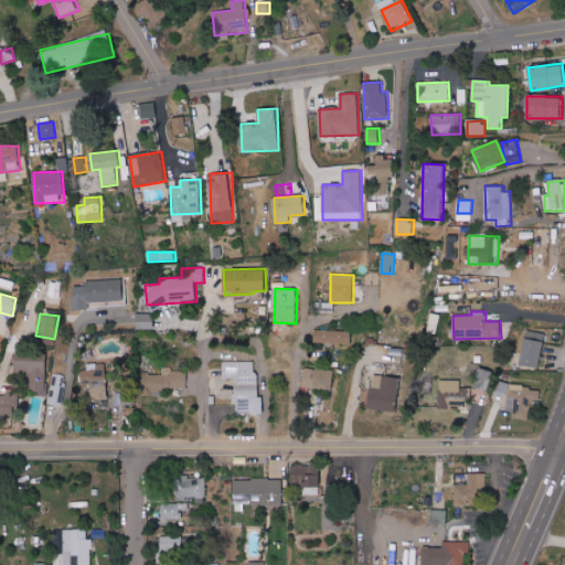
[(439,313),(429,313),(428,331),(438,332),(439,313)]
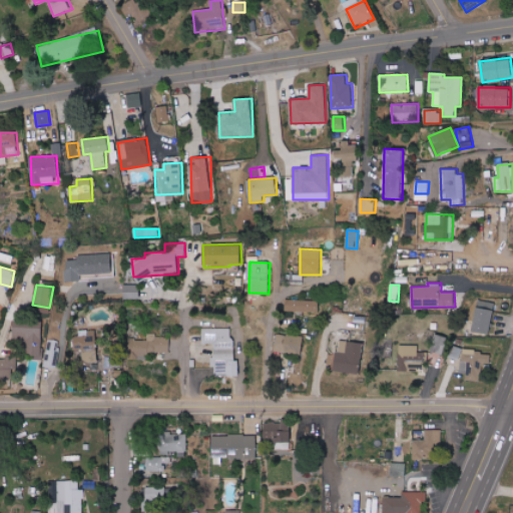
[(320,301),(286,300),(286,312),(319,312),(320,301)]
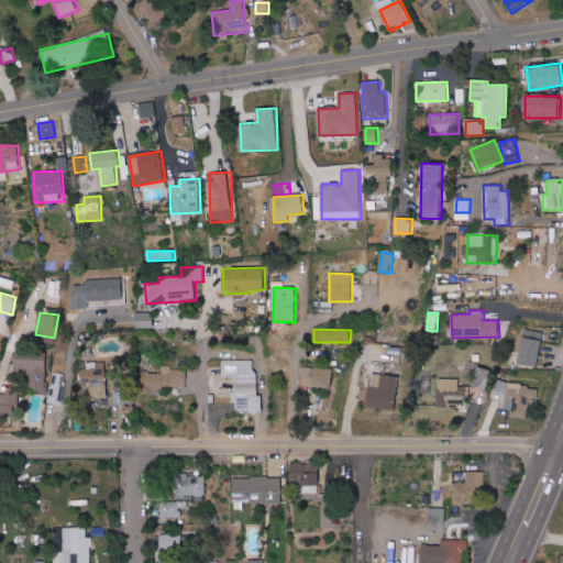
[(537,366),(543,333),(525,329),(518,362),(537,366)]
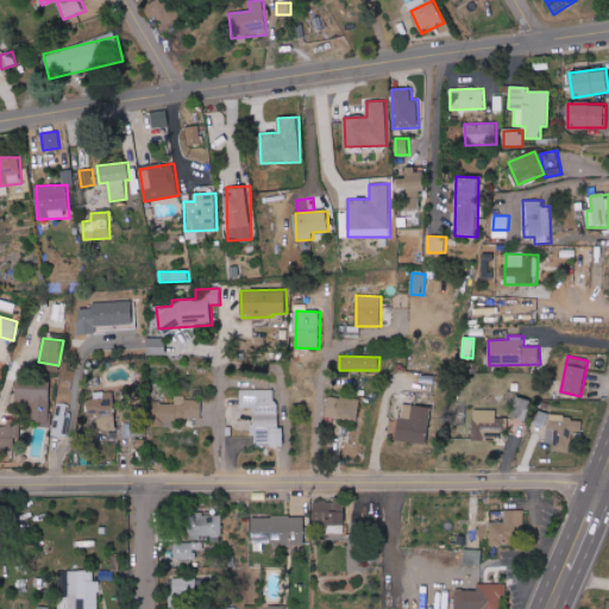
[(50,382),(17,381),(16,402),(32,403),(31,421),(49,422),(50,382)]
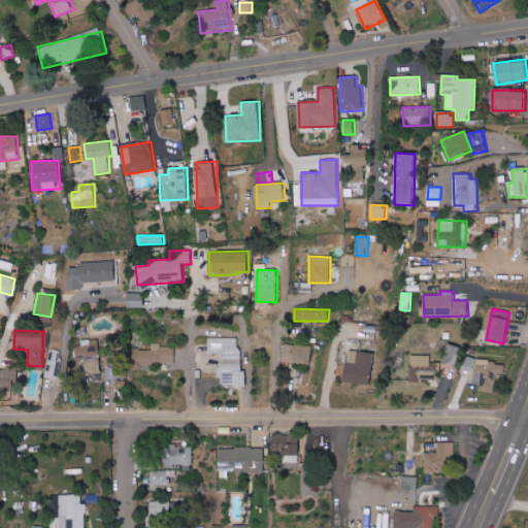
[(208,338),(208,354),(222,354),(222,387),(246,387),(245,370),(240,371),(239,337),(208,338)]
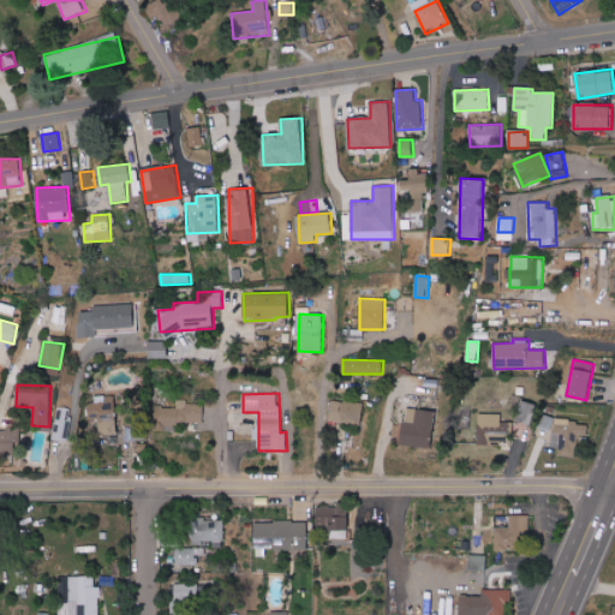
[(100,435),(117,434),(115,395),(105,395),(106,402),(89,402),(90,419),(100,419),(100,435)]
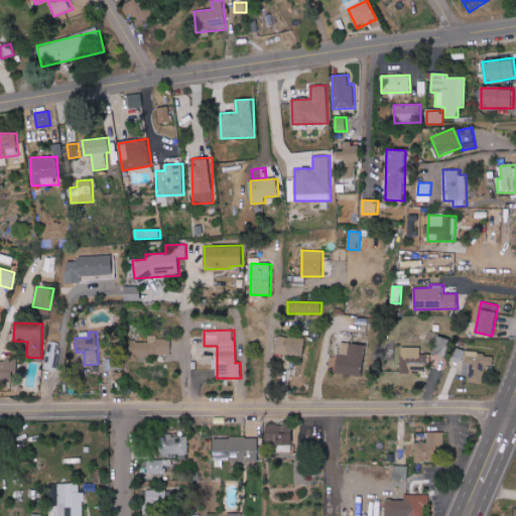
[(148,343),(129,343),(129,362),(148,361),(148,355),(170,355),(170,337),(148,338),(148,343)]
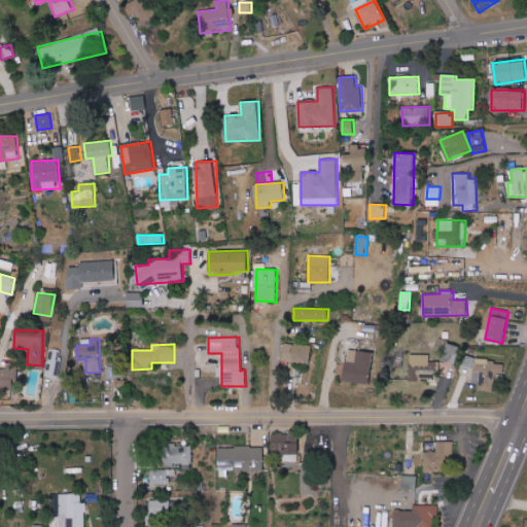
[(283,361),(311,362),(312,345),(284,344),(283,361)]
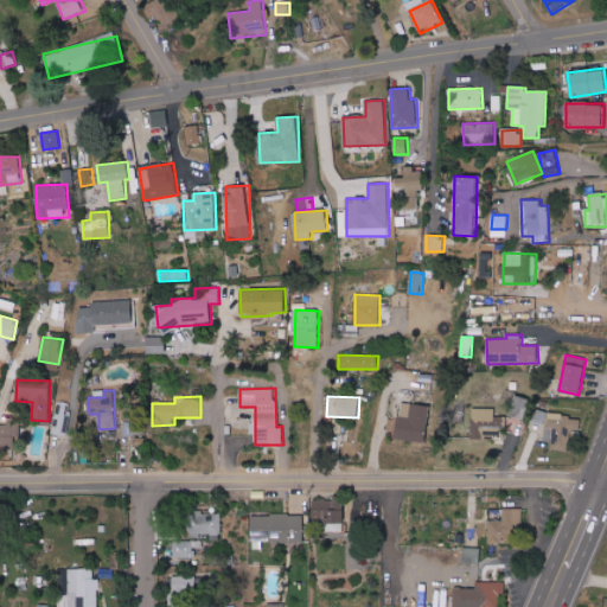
[(52,434),(65,434),(69,402),(56,402),(52,434)]
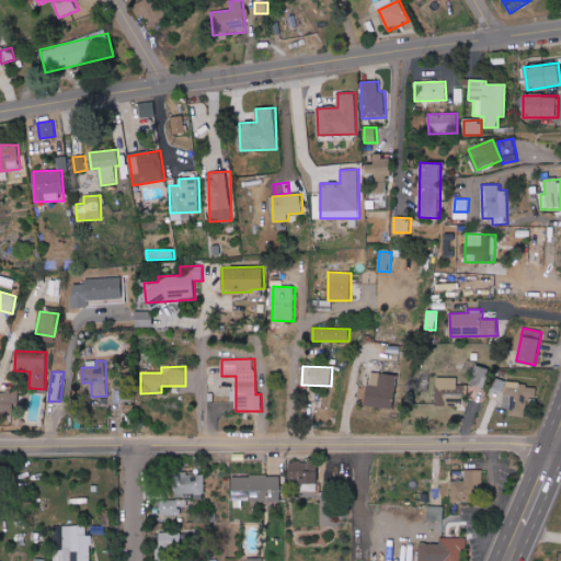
[(366,405),(393,409),(399,376),(371,371),(366,405)]
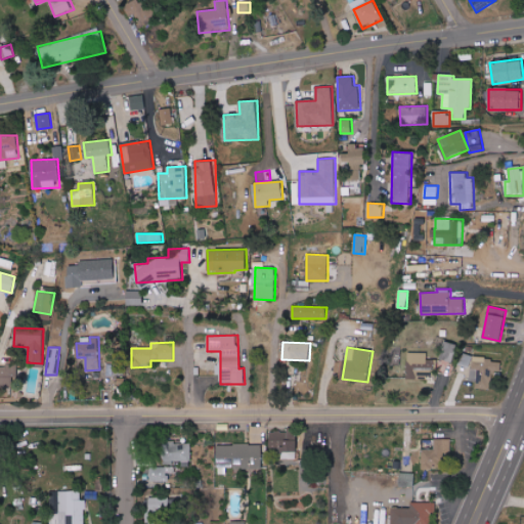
[(428,353),(407,353),(406,379),(428,380),(428,373),(434,373),(435,359),(428,359),(428,353)]
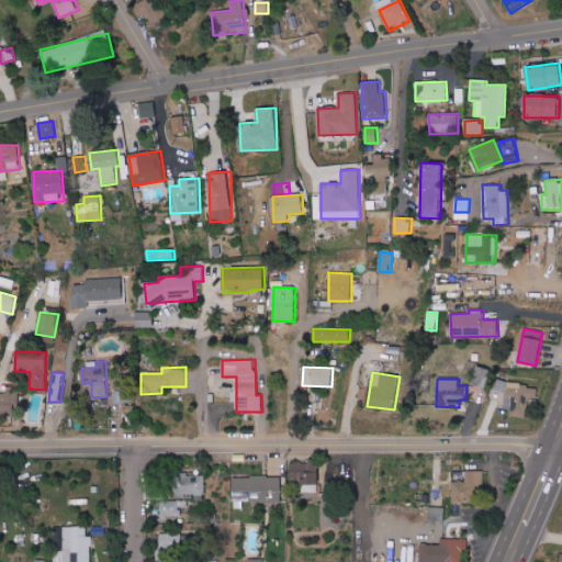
[(538,385),(506,384),(505,408),(510,408),(510,417),(527,417),(528,397),(538,397),(538,385)]
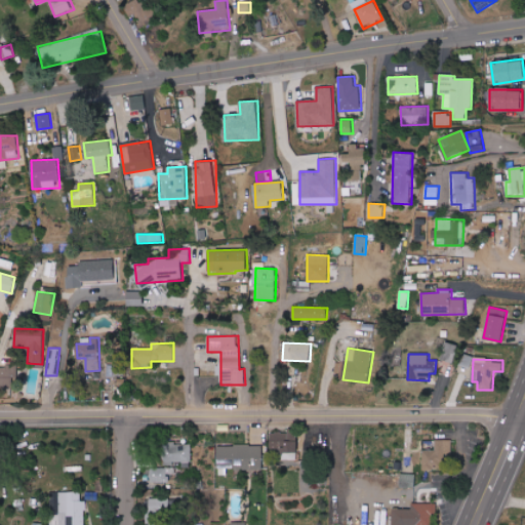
[(0,387),(12,388),(12,377),(17,377),(17,366),(0,366),(0,387)]
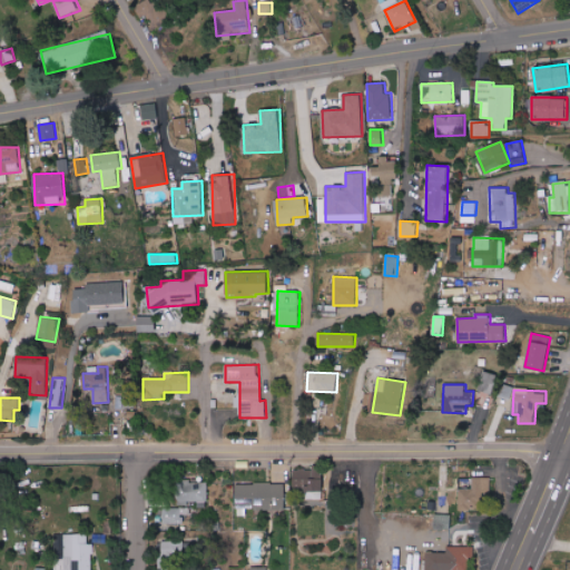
[(306,499),(323,499),(323,465),(313,465),(313,470),(294,470),(294,489),(306,489),(306,499)]
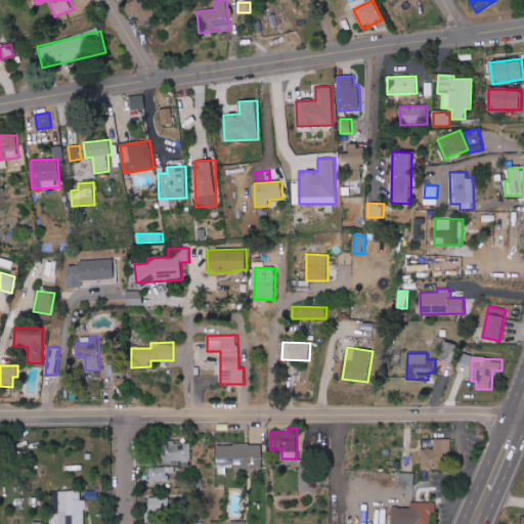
[(417,429),(405,428),(404,446),(417,447),(417,429)]
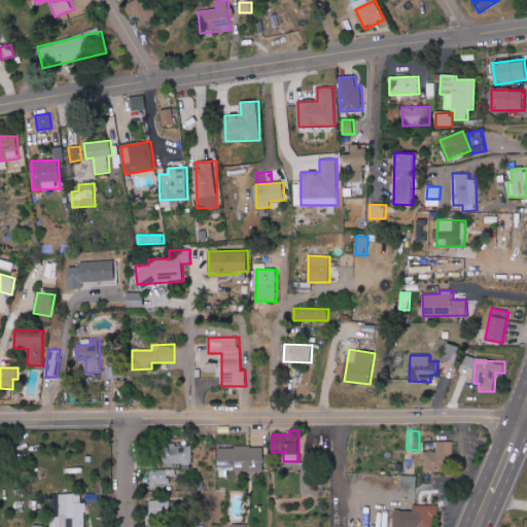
[(425,451),(425,470),(447,470),(447,455),(453,455),(453,442),(436,442),(436,451),(425,451)]
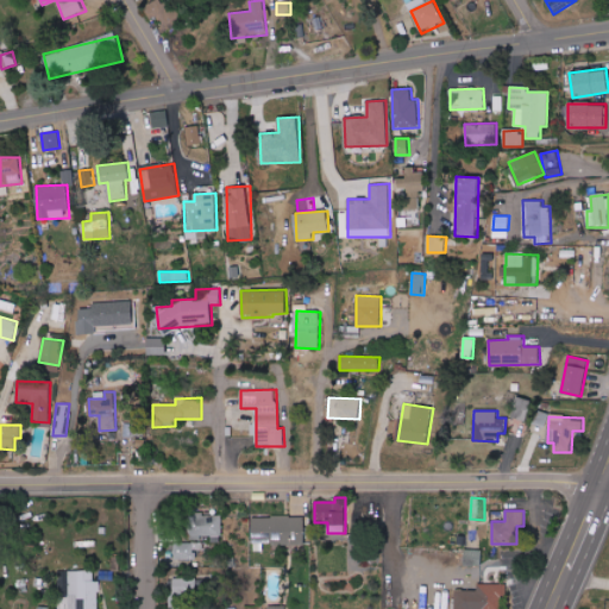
[(174,559),(195,559),(195,551),(203,551),(203,539),(209,539),(209,537),(221,537),(221,515),(194,515),(194,541),(174,541),(174,559)]
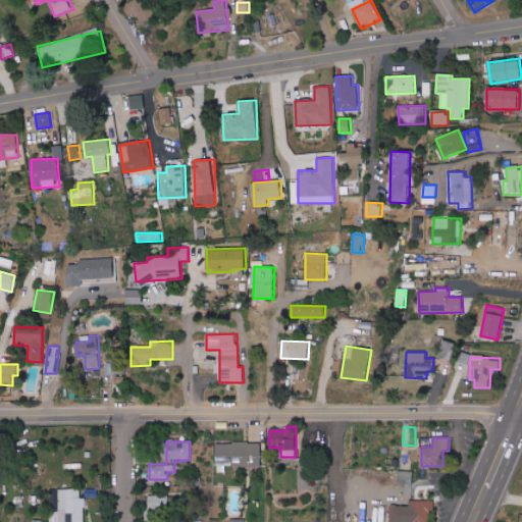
[(261,444),(216,442),(215,466),(261,466),(261,444)]
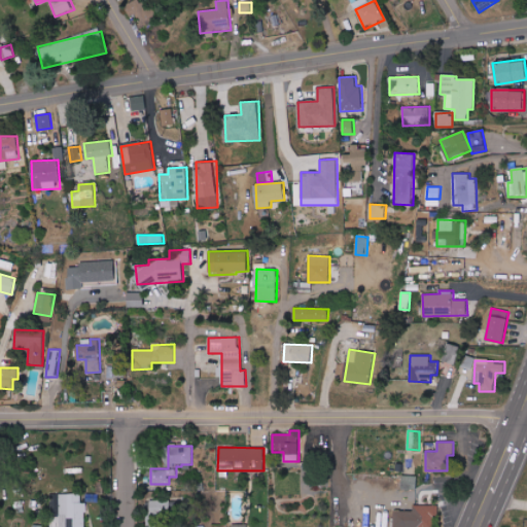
[(417,489),(418,476),(402,476),(402,489),(417,489)]
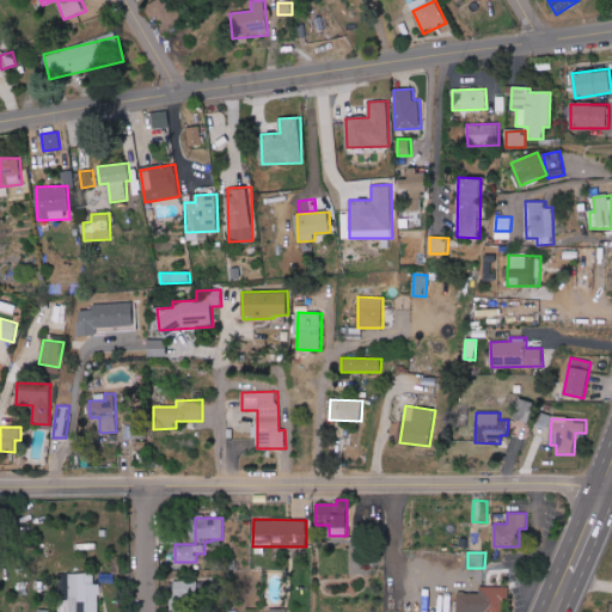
[(98,611),(99,583),(95,583),(93,573),(69,574),(69,600),(61,600),(60,611),(98,611)]
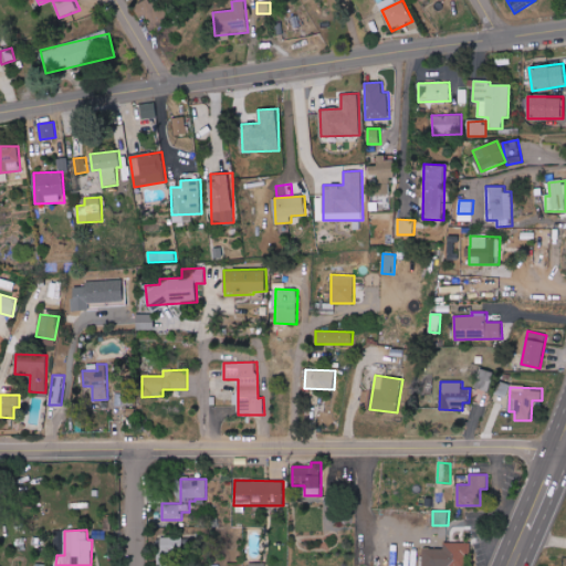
[(182,538),(158,538),(157,565),(170,565),(171,553),(182,553),(182,538)]
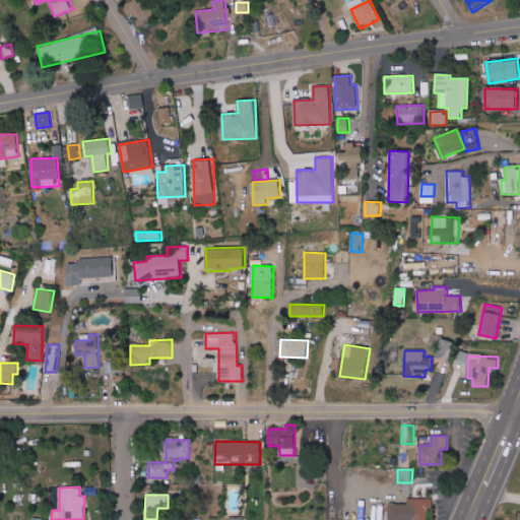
[(431,519),(431,499),(407,499),(407,504),(389,504),(389,519),(431,519)]
